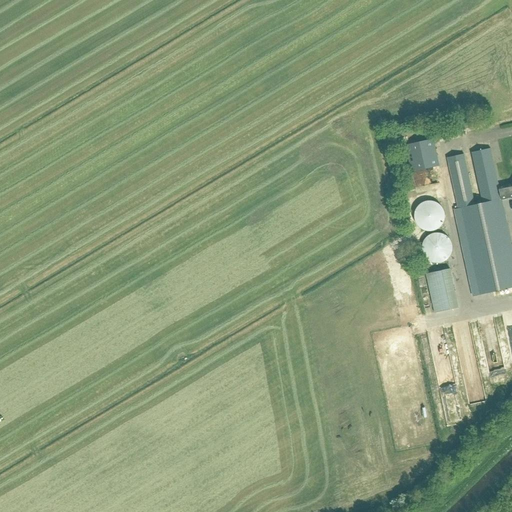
[(434,140),(407,146),(413,172),(440,166),(434,140)]
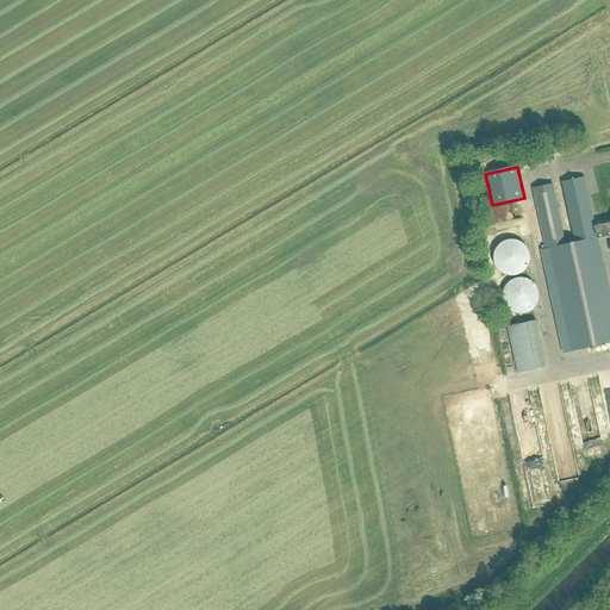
[(609,218),(595,222),(585,178),(562,182),(576,242),(566,244),(553,185),(533,190),(546,249),(541,250),(549,291),(565,354),(609,343),(609,291),(598,238),(609,235),(609,218)]
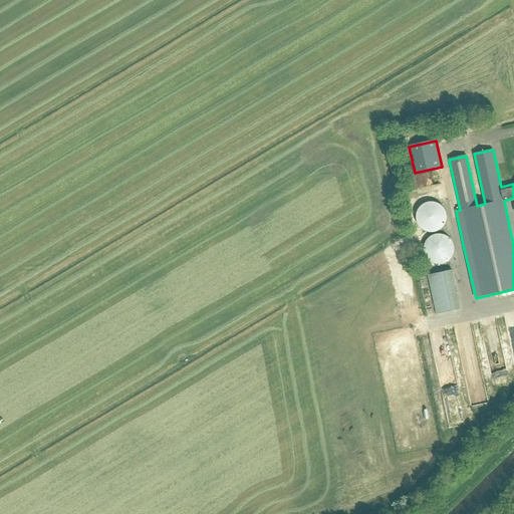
[(443,207),(439,203),(432,202),(426,203),(421,206),(417,211),(416,218),(418,224),(422,229),(427,232),(434,232),(440,230),(444,225),(447,219),(446,213),(443,207)]
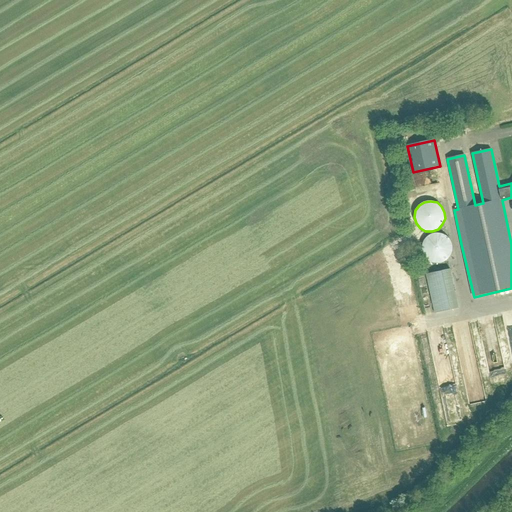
[(452,245),(449,239),(445,235),(439,233),(432,233),(427,236),(423,241),(422,247),(423,254),(427,259),(432,262),(438,263),(444,261),(449,257),(452,251),(452,245)]
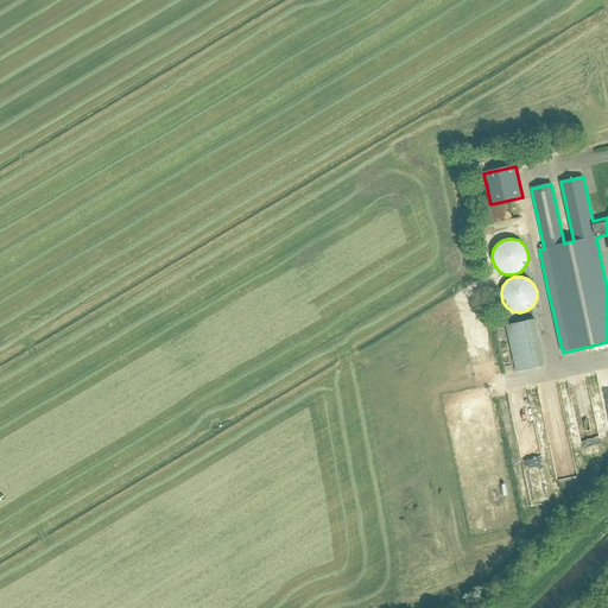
[(539,369),(534,323),(505,325),(510,373),(539,369)]
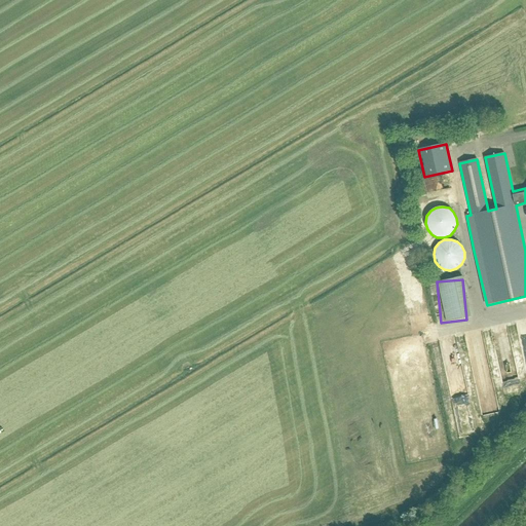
[(525,314),(515,317),(525,372),(525,371),(525,314)]
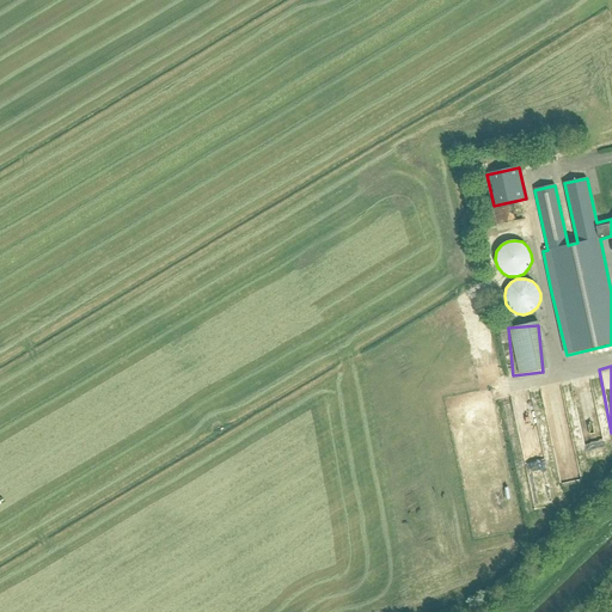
[(568,372),(569,395),(588,395),(587,371),(568,372)]
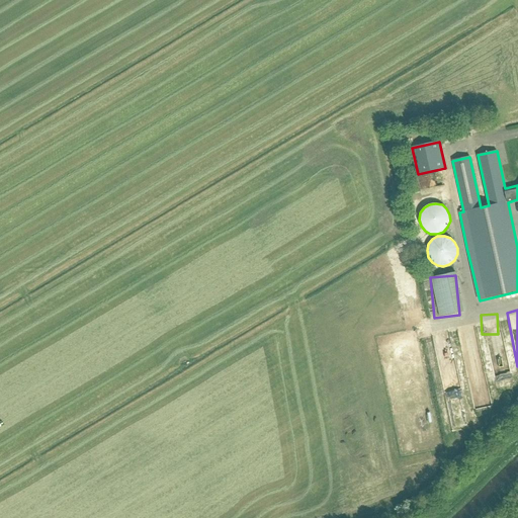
[(443,389),(444,407),(460,406),(459,387),(443,389)]
